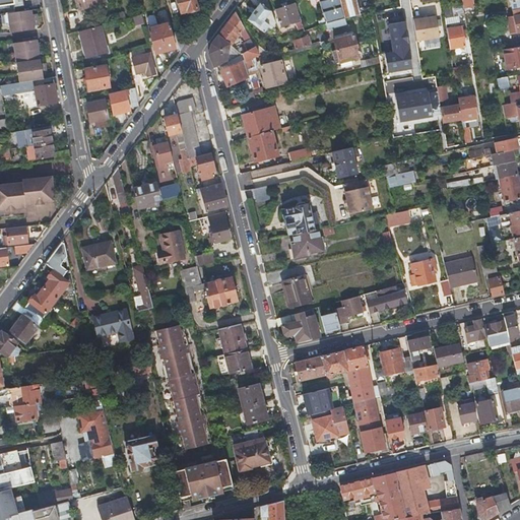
[(0,0),(0,14),(6,13),(13,12),(11,0),(0,0)]
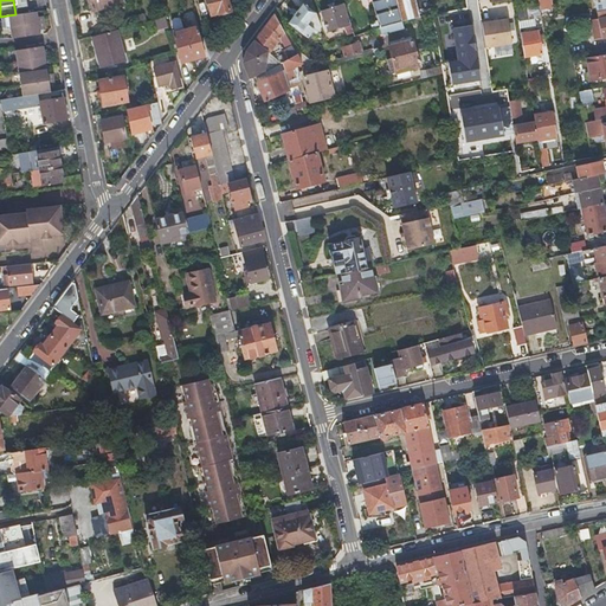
[(117,12),(117,11),(116,10),(123,8),(121,0),(86,0),(90,11),(110,7),(111,13),(117,12)]
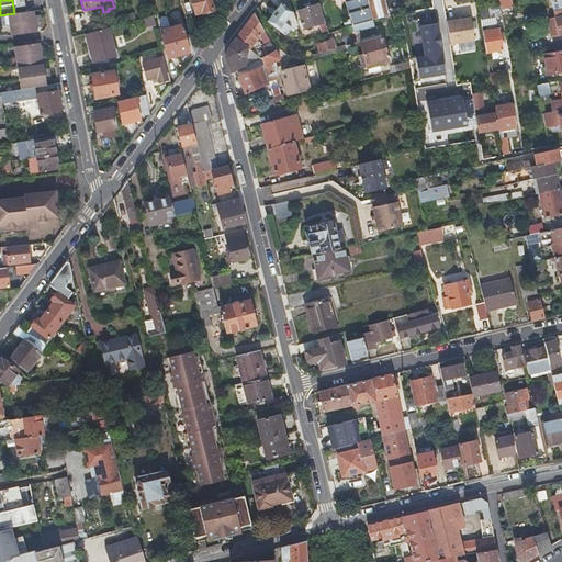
[(191,0),(197,17),(214,11),(211,0),(191,0)]
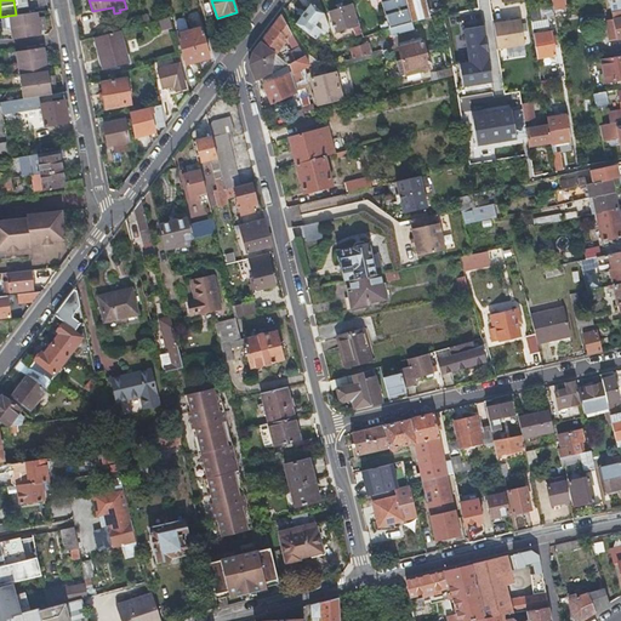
[(423,0),(380,0),(381,4),(382,7),(388,30),(381,33),(382,39),(396,34),(394,28),(428,17),(426,5),(423,0)]
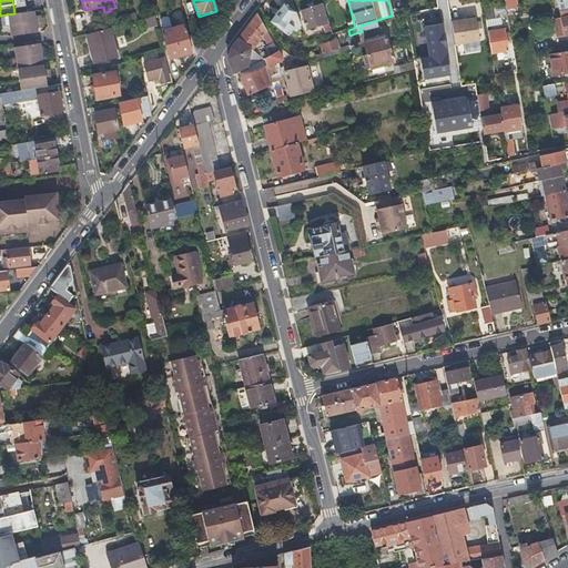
[(567,0),(557,0),(559,10),(567,8),(567,0)]
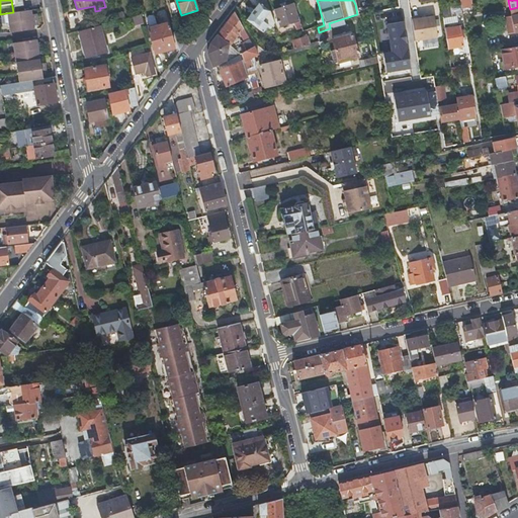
[(245,20),(254,27),(262,33),(266,29),(268,30),(273,24),(268,12),(258,4),(245,20)]
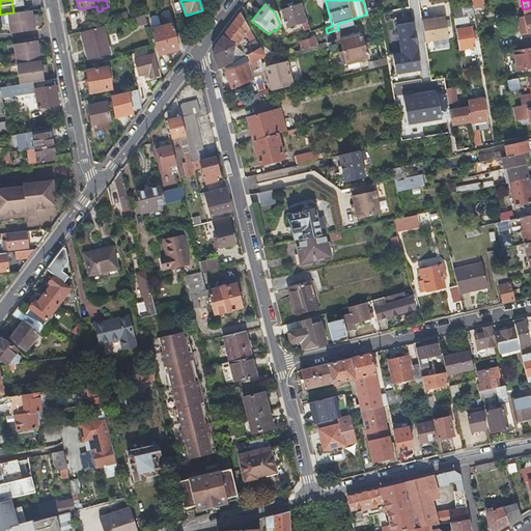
[(281,11),(284,21),(287,30),(303,26),(305,32),(306,31),(307,34),(310,33),(301,5),(281,11)]
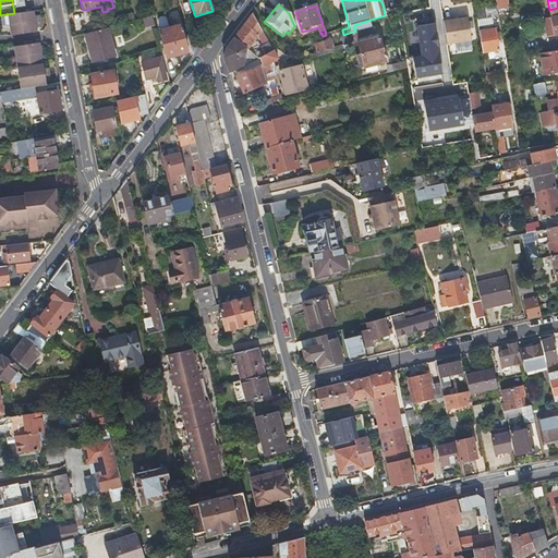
[(492,14),(490,8),(475,11),(476,16),(492,14)]
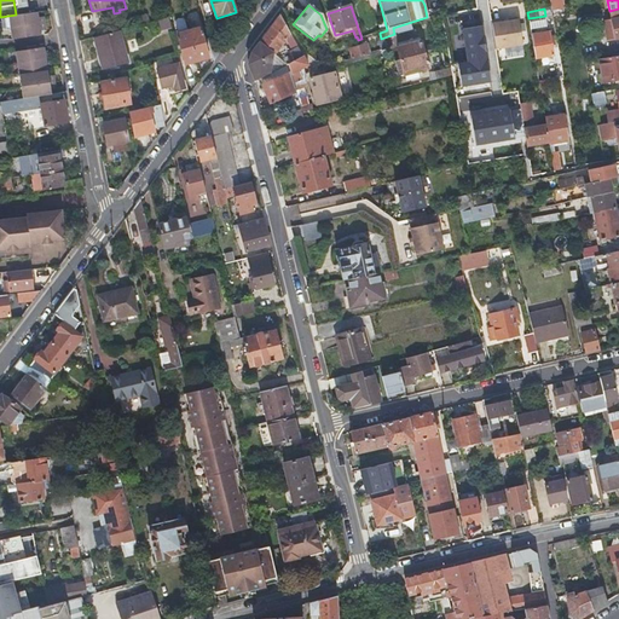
[(618,9),(609,11),(611,19),(605,21),(609,44),(618,41),(618,9)]
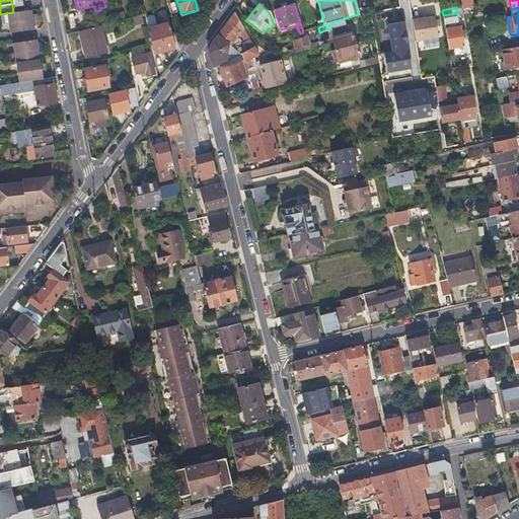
[(30,9),(13,12),(6,13),(9,33),(33,29),(32,24),(36,23),(35,13),(31,14),(30,9)]
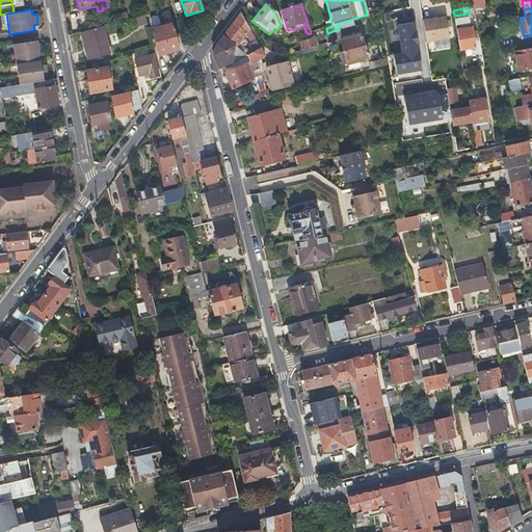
[(223,35),(238,47),(248,29),(240,14),(223,35)]
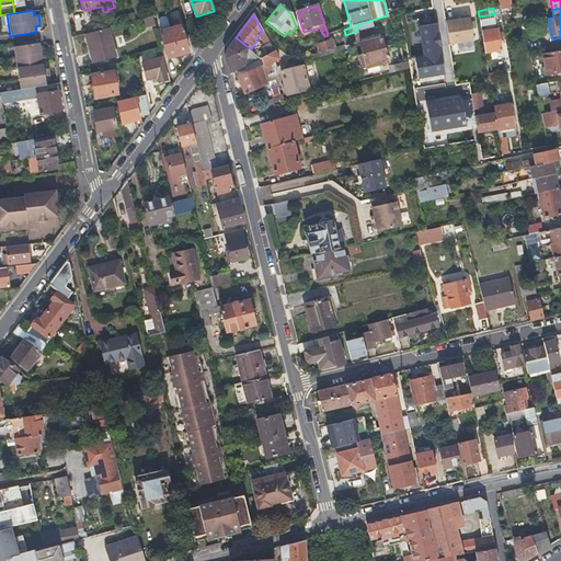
[(534,15),(535,23),(542,22),(541,14),(534,15)]
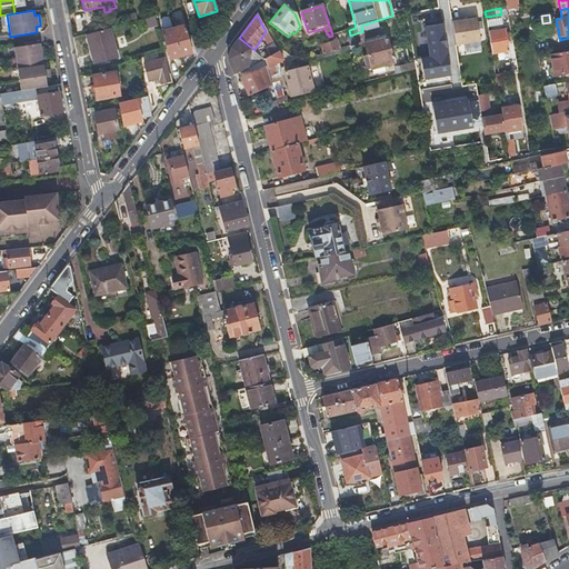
[(465,21),(466,35),(473,32),(470,18),(463,19),(465,21)]
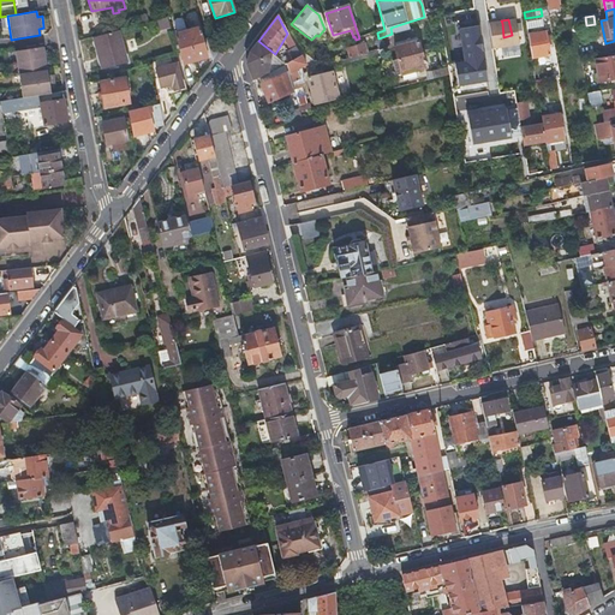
[(487,83),(481,25),(459,28),(461,61),(454,63),(457,85),(487,83)]
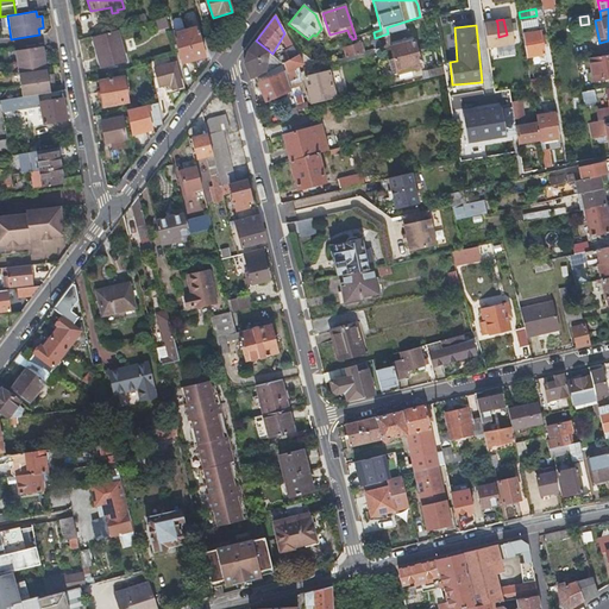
[(198,30),(187,32),(193,61),(203,58),(198,30)]
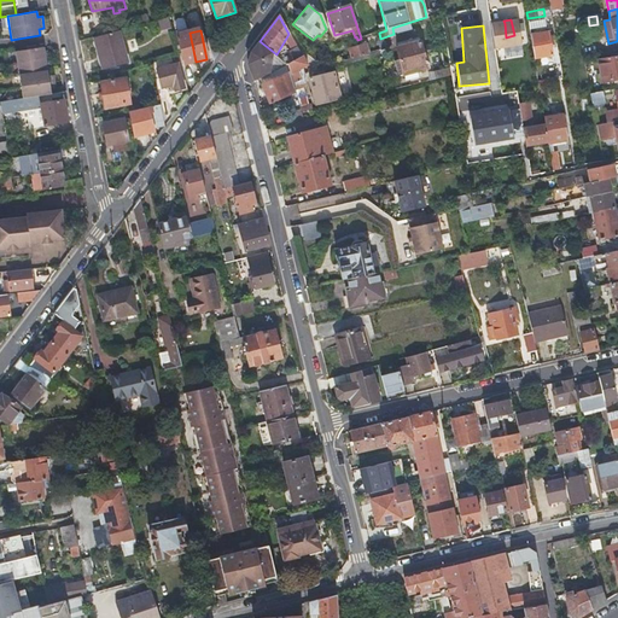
[(551,38),(552,38),(553,38),(552,31),(549,33),(549,30),(530,33),(535,57),(553,53),(551,38)]
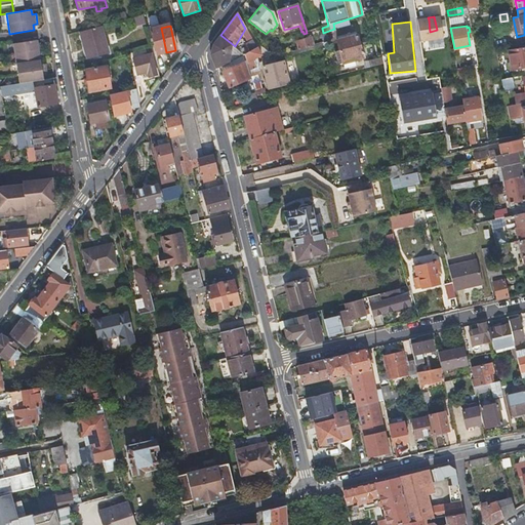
[(80,32),(83,46),(86,59),(108,54),(102,28),(80,32)]
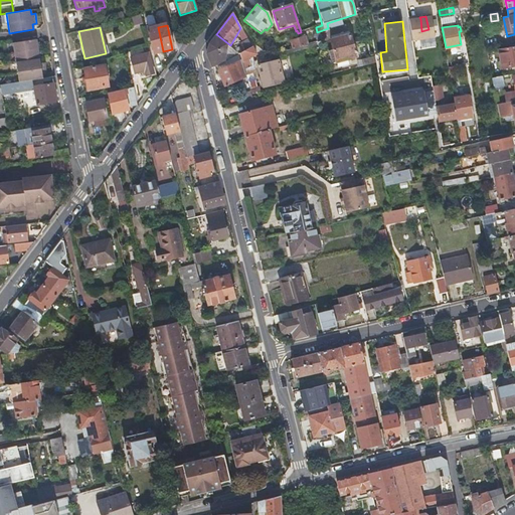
[(161,51),(156,28),(147,30),(152,54),(161,51)]
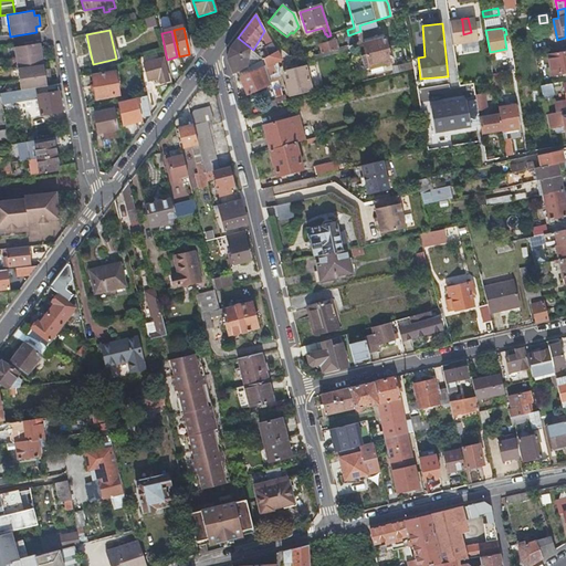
[(200,43),(198,39),(196,34),(189,39),(192,50),(195,60),(202,49),(200,43)]
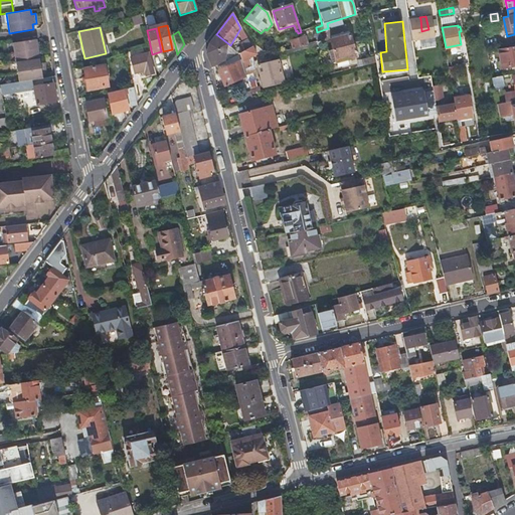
[(331,39),(333,50),(351,45),(348,35),(347,35),(346,33),(334,36),(334,38),(331,39)]
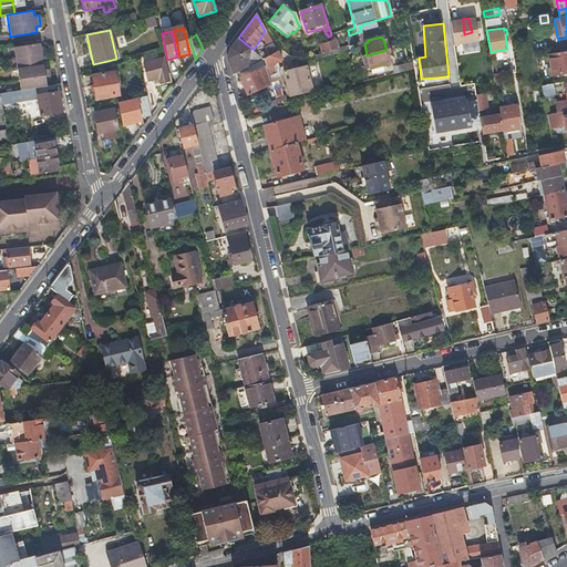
[(251,53),(254,50),(238,38),(236,40),(251,53)]
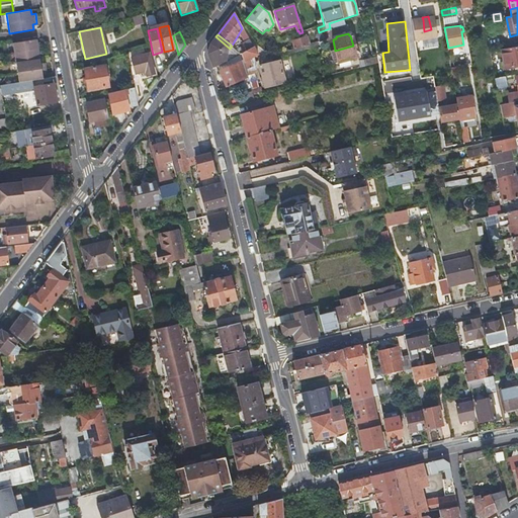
[(240,59),(230,49),(216,36),(210,45),(207,54),(212,68),(234,61),(240,59)]
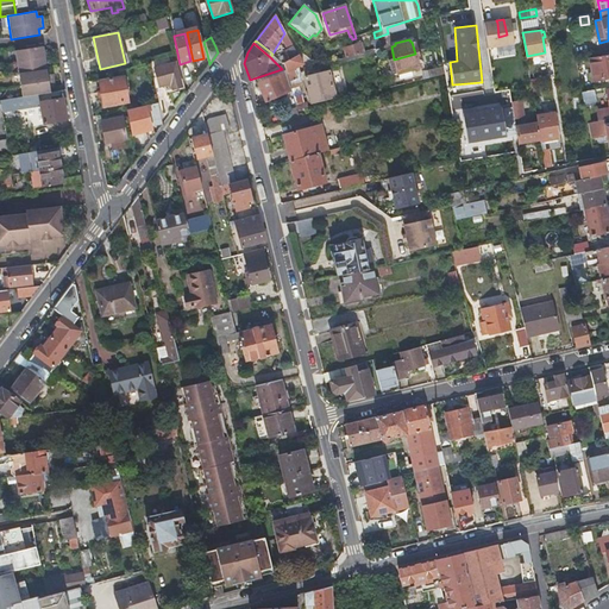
[(48,86),(50,86),(52,86),(51,73),(46,74),(45,63),(49,62),(48,50),(43,50),(42,45),(14,50),(22,96),(25,96),(49,92),(48,86)]
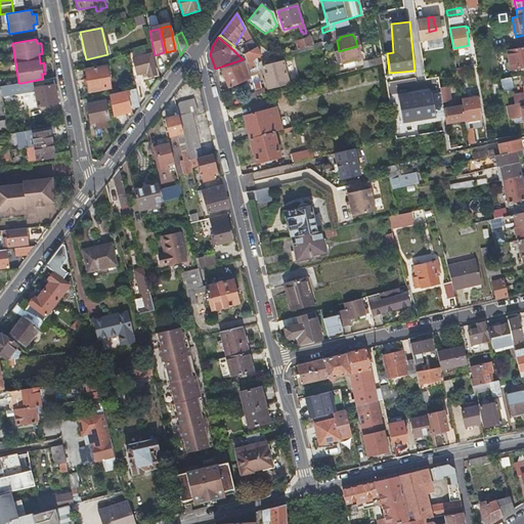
[(316,47),(315,43),(314,39),(300,42),(302,50),(316,47)]
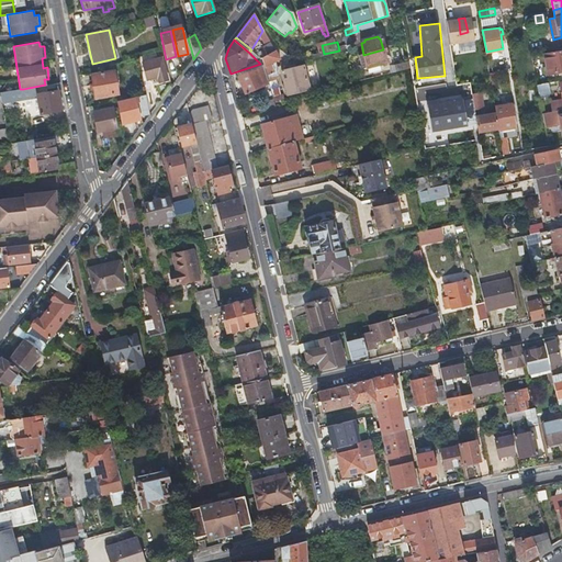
[(462,52),(475,51),(474,42),(461,43),(462,52)]
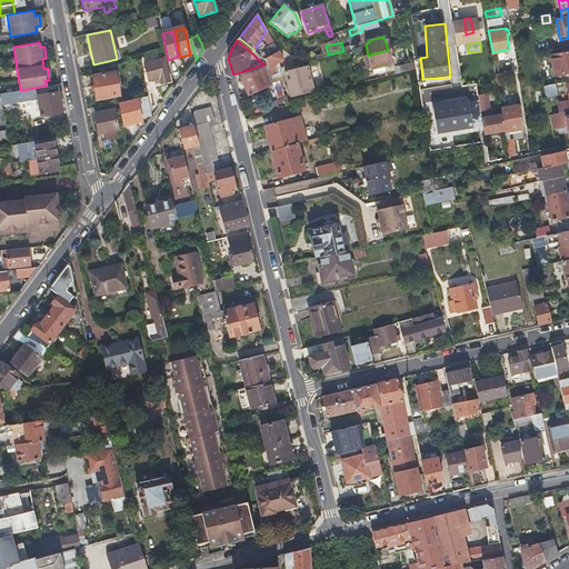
[(265,55),(266,56),(269,59),(276,52),(271,43),(262,52),(265,55)]
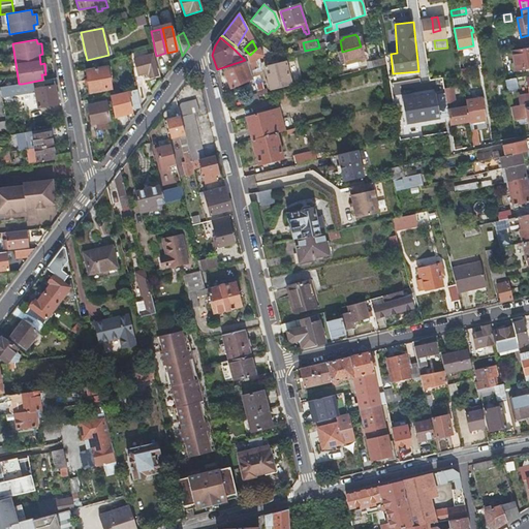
[(268,53),(270,51),(272,49),(267,43),(262,48),(268,53)]
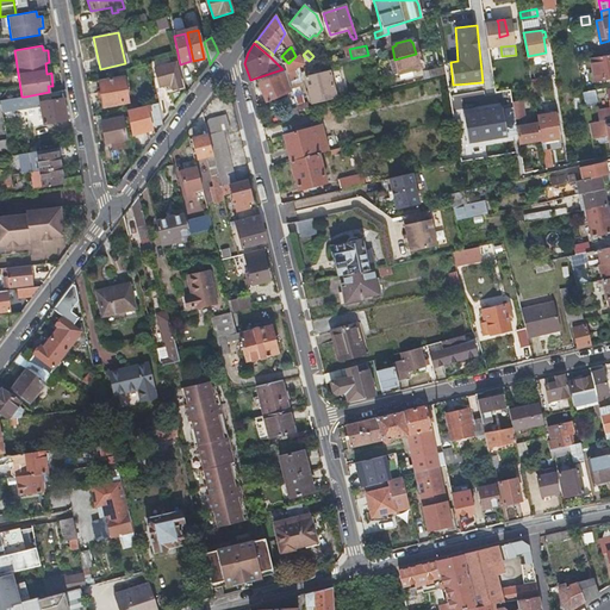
[(394,60),(398,70),(404,69),(405,72),(419,67),(416,54),(394,60)]
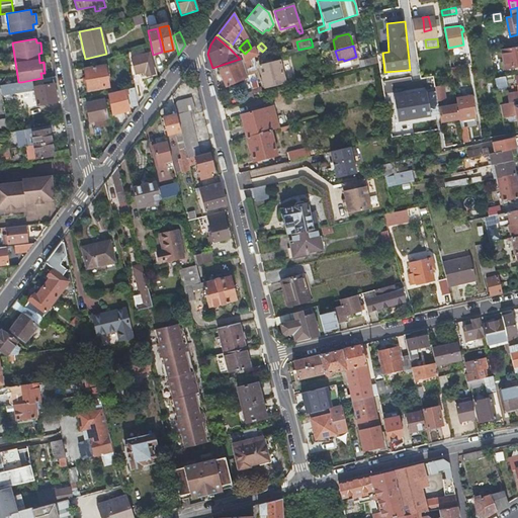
[(515,64),(515,65),(515,67),(517,66),(517,46),(502,49),(506,66),(515,64)]
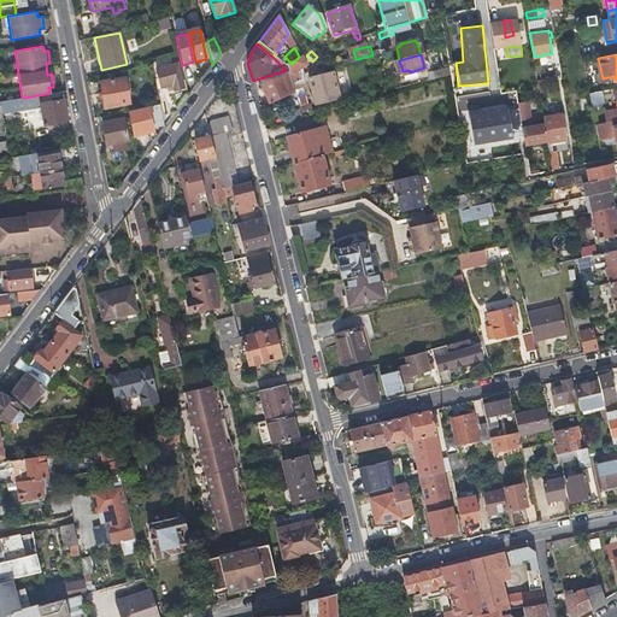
[(304,65),(299,57),(292,64),(289,66),(289,68),(291,74),(292,78),(304,65)]
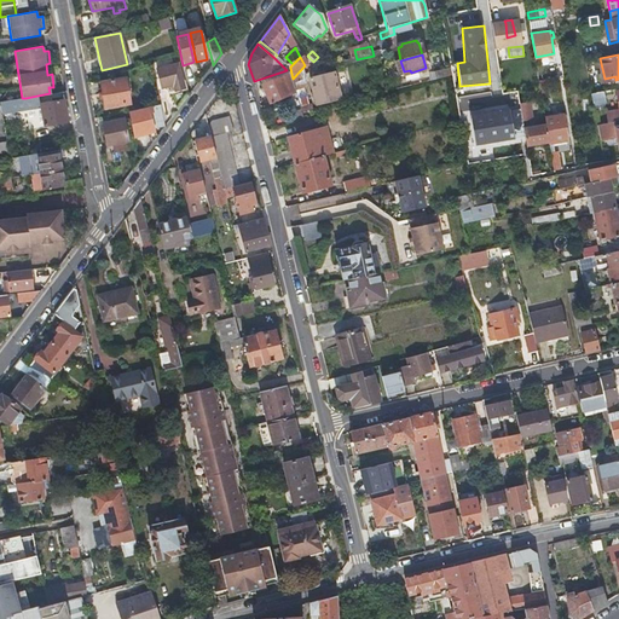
[(156,71),(158,80),(161,90),(173,86),(175,92),(184,91),(178,67),(156,71)]
